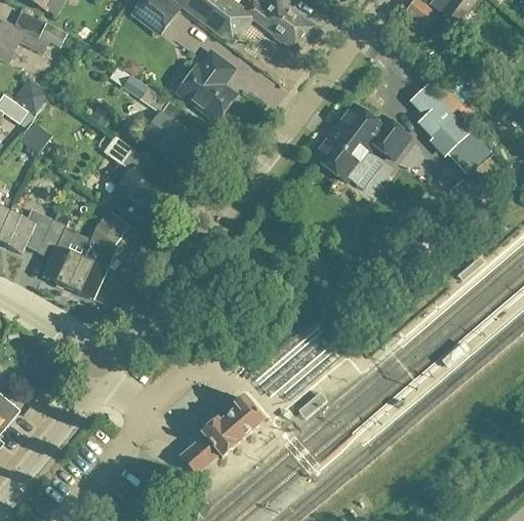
[(158,33),(178,7),(168,0),(139,0),(131,12),(158,33)]
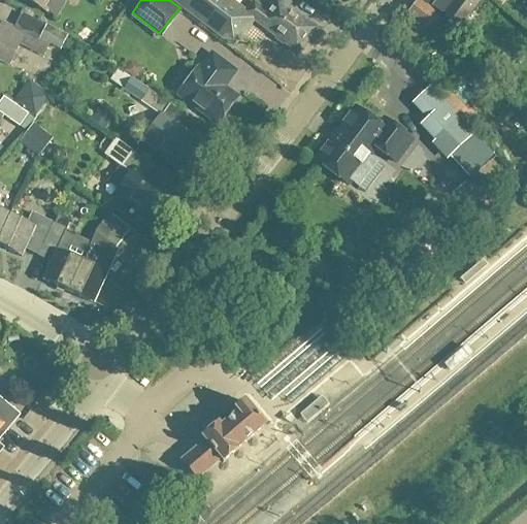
[(176,0),(233,42),(252,17),(254,15),(244,9),(232,0),(176,0)]
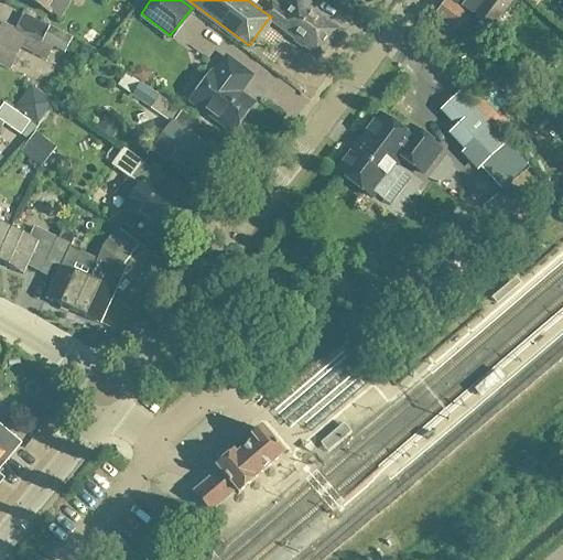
[(271,17),(269,18),(275,23),(278,21),(295,34),(293,38),(302,44),(304,41),(316,51),(335,27),(302,0),(293,0),(285,10),(271,0),(269,0),(261,10),(271,17)]
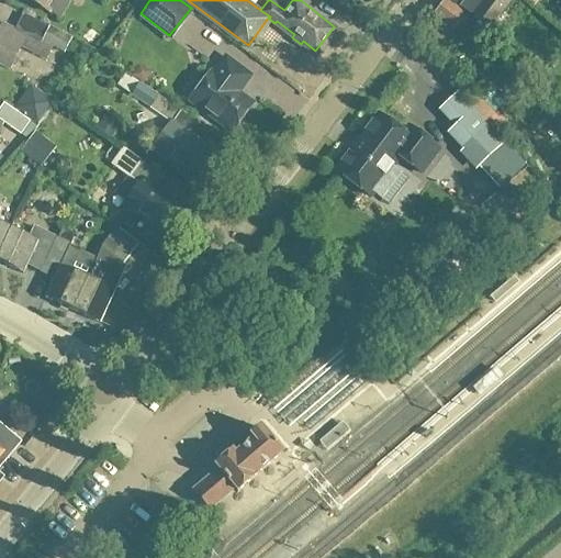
[(441,0),(433,12),(452,28),(466,11),(450,0),(441,0)]
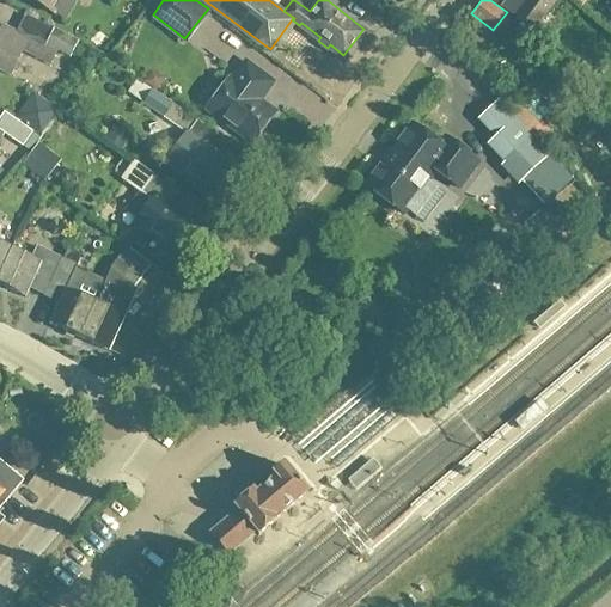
[(503,0),(502,2),(517,13),(515,14),(533,28),(553,0),(503,0)]
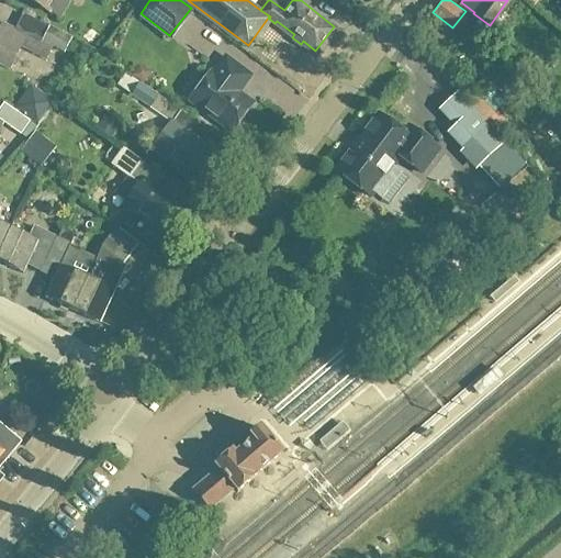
[(22,43),(36,51),(45,55),(51,45),(2,20),(0,24),(0,62),(10,67),(22,43)]
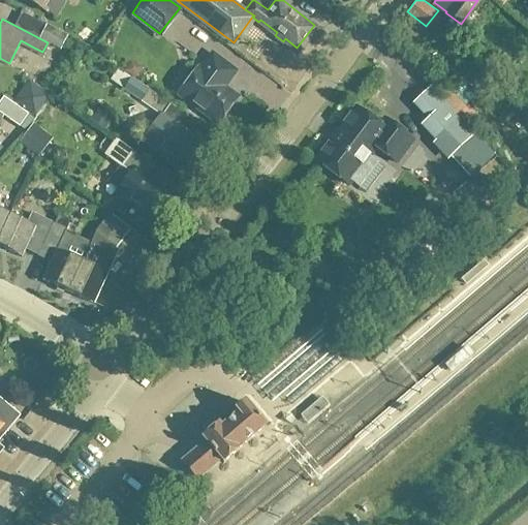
[(45,22),(38,36),(60,47),(67,33),(45,22)]
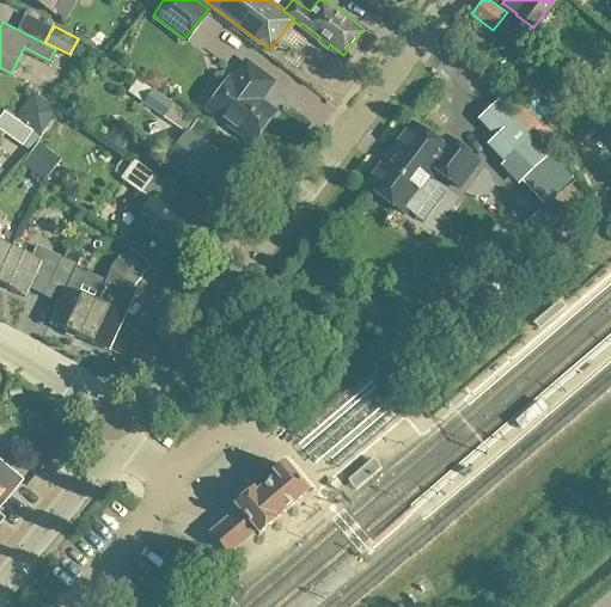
[(227,77),(207,103),(252,138),(273,111),(257,99),(273,79),(245,57),(230,79),(227,77)]
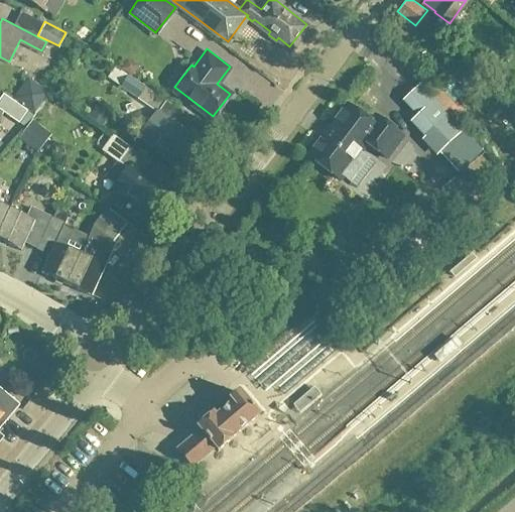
[(72,102),(90,87),(71,65),(52,80),(72,102)]
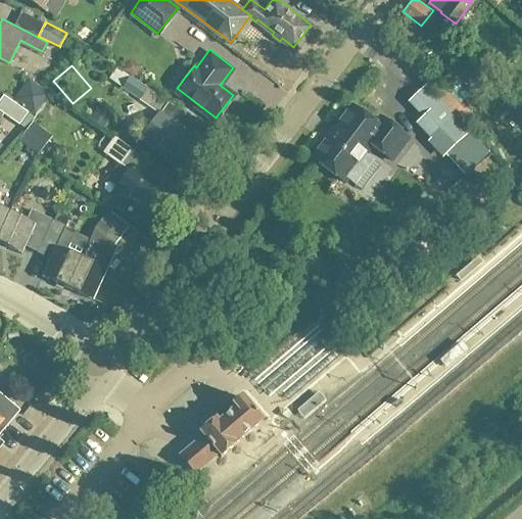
[(114,72),(112,75),(112,78),(113,79),(123,85),(122,86),(139,97),(147,86),(130,74),(120,67),(116,73),(114,72)]
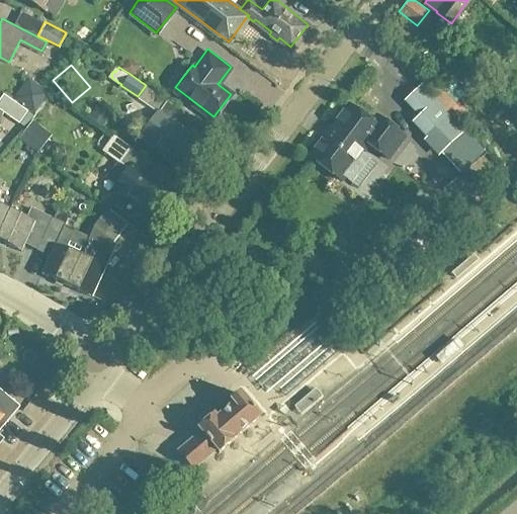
[(38,80),(22,97),(35,110),(53,94),(38,80)]
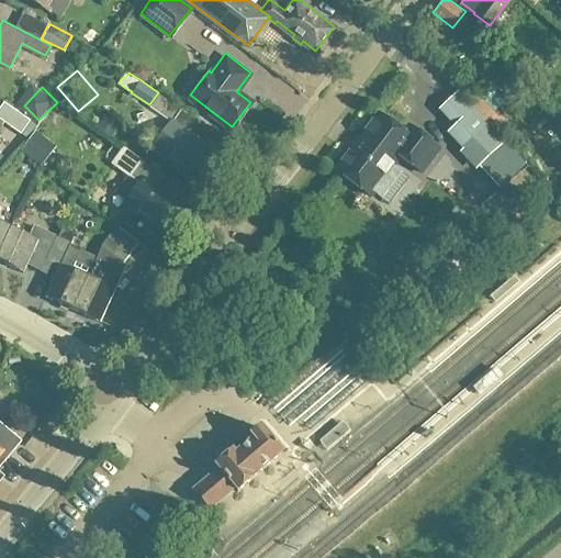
[(458,89),(441,104),(457,120),(449,126),(464,144),(462,146),(477,163),(503,138),(504,137),(497,131),(468,99),(458,89)]
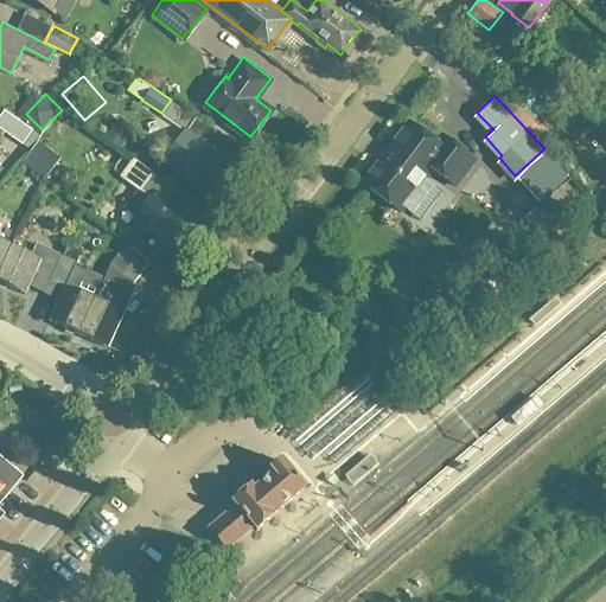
[(171,100),(161,113),(185,128),(193,115),(171,100)]
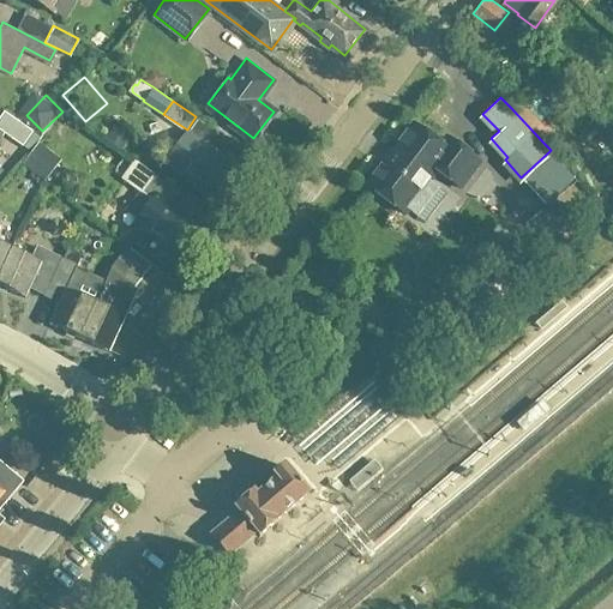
[(0,136),(2,131),(22,145),(32,131),(4,109),(0,115),(0,136)]
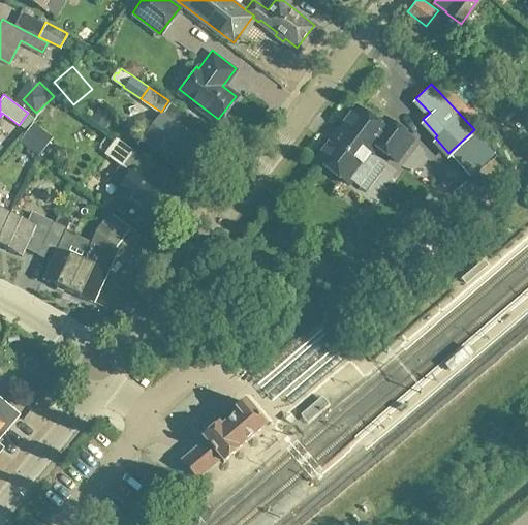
[(183,167),(188,160),(190,161),(194,161),(199,153),(199,149),(197,148),(203,142),(184,128),(191,118),(195,121),(196,120),(169,100),(161,112),(143,137),(183,167)]
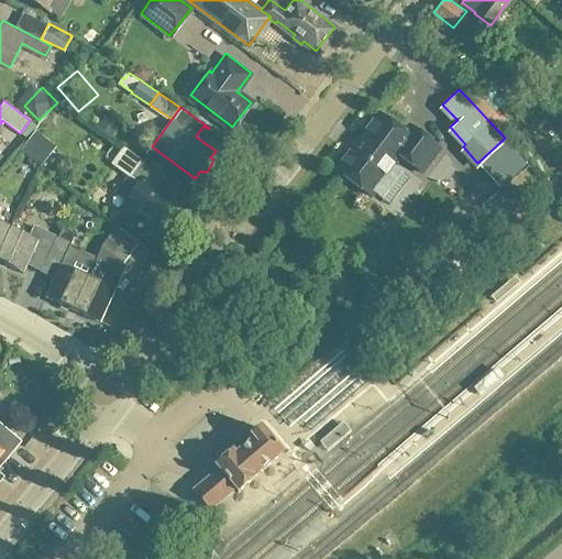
[(353,145),(335,167),(370,193),(400,153),(421,170),(439,145),(408,122),(403,130),(378,111),(359,138),(360,139),(357,142),(354,146),(353,145)]
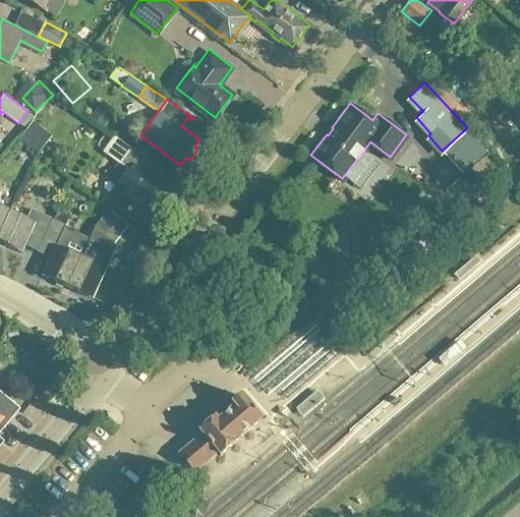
[(41,128),(34,139),(44,147),(52,135),(41,128)]
